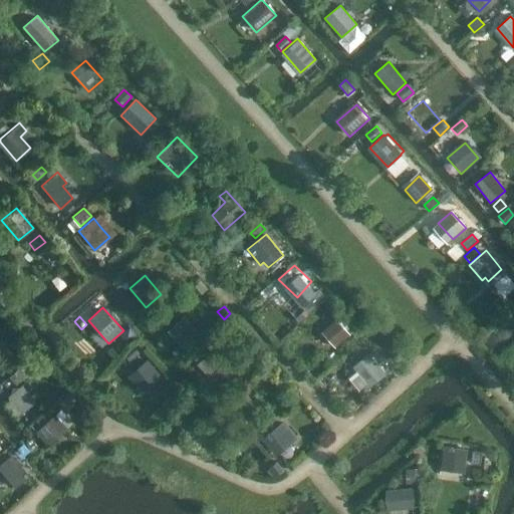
[(187,317),(171,331),(185,347),(202,332),(187,317)]
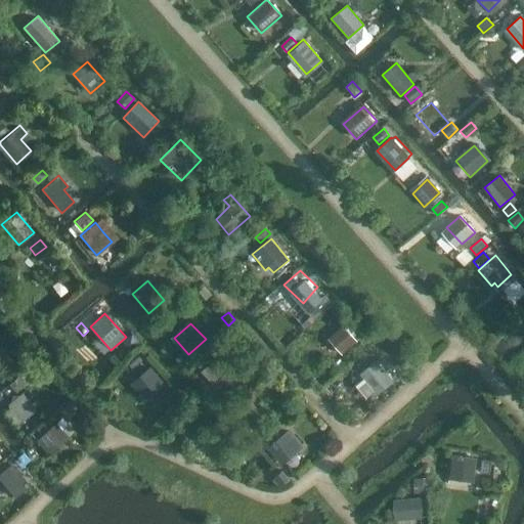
[(343,323),(325,339),(342,356),(358,341),(343,323)]
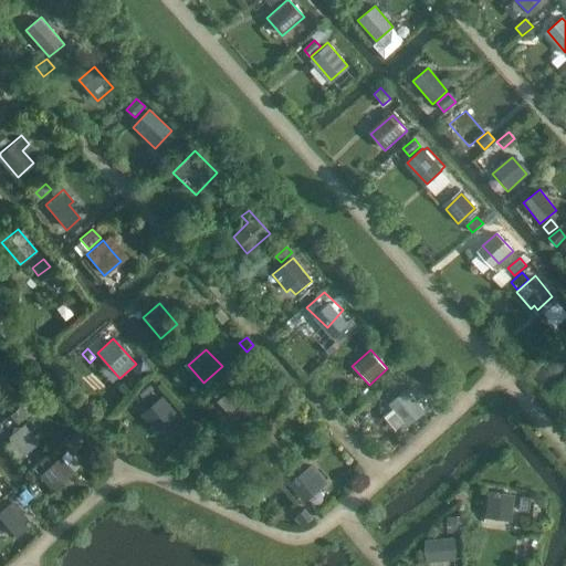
[(396,378),(387,385),(395,394),(402,387),(396,378)]
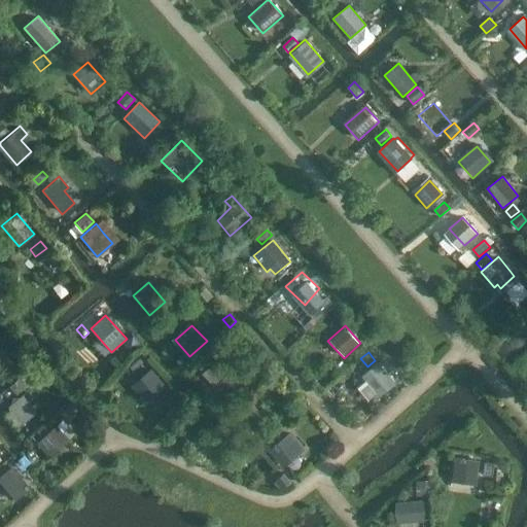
[(137,354),(127,363),(133,371),(143,361),(137,354)]
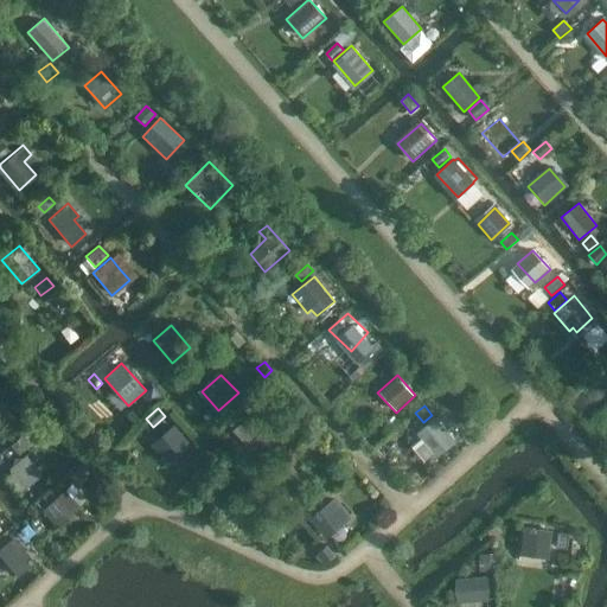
[(237,409),(225,420),(231,427),(243,417),(237,409)]
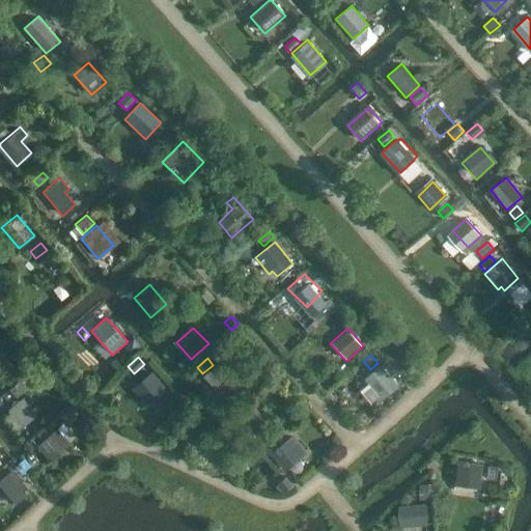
[(344,364),(338,369),(343,375),(350,370),(344,364)]
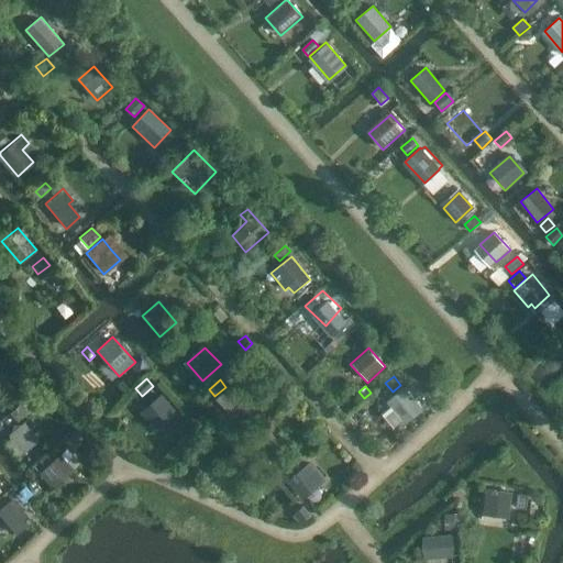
[(217,399),(234,420),(249,409),(243,401),(244,398),(241,393),(236,394),(231,387),(217,399)]
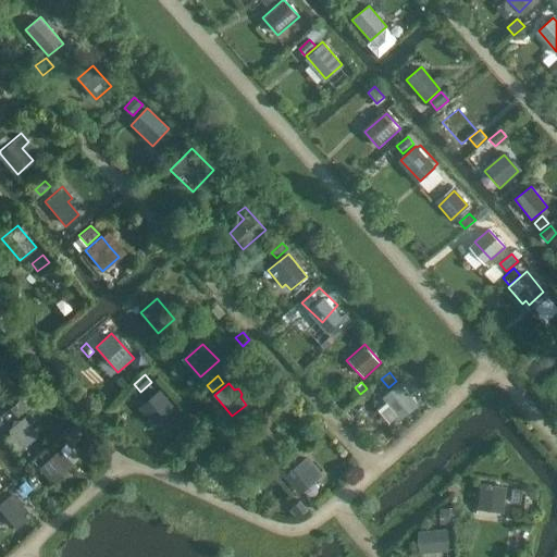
[(382,397),(400,420),(419,406),(400,383),(382,397)]
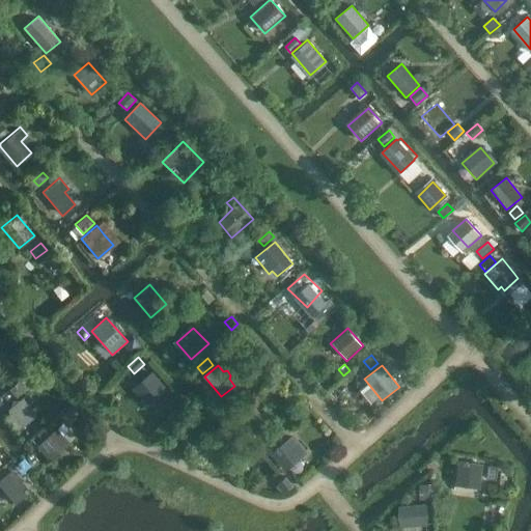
[(135,387),(154,408),(170,393),(151,371),(135,387)]
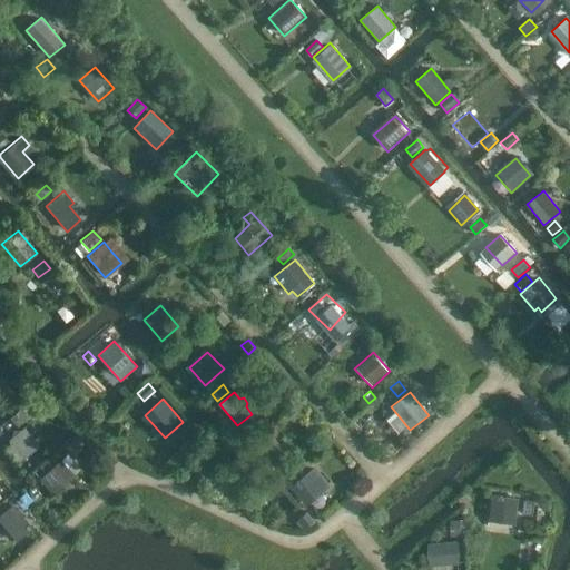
[(20,410),(9,419),(16,428),(27,418),(20,410)]
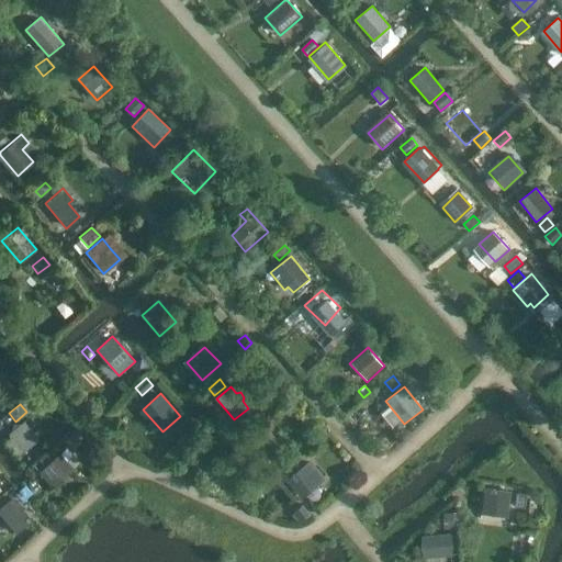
[(8,433),(23,451),(38,439),(23,420),(8,433)]
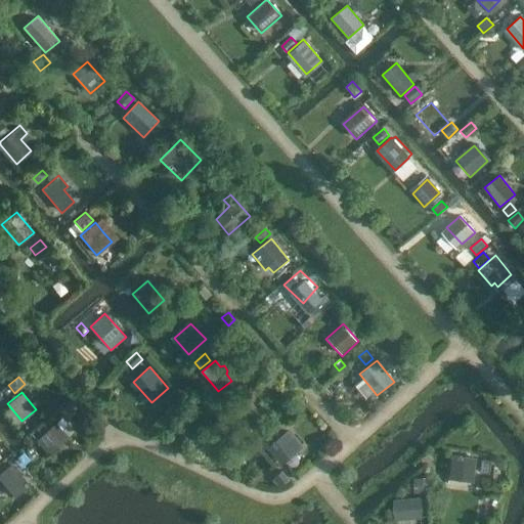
[(237,394),(228,402),(234,409),(243,401),(237,394)]
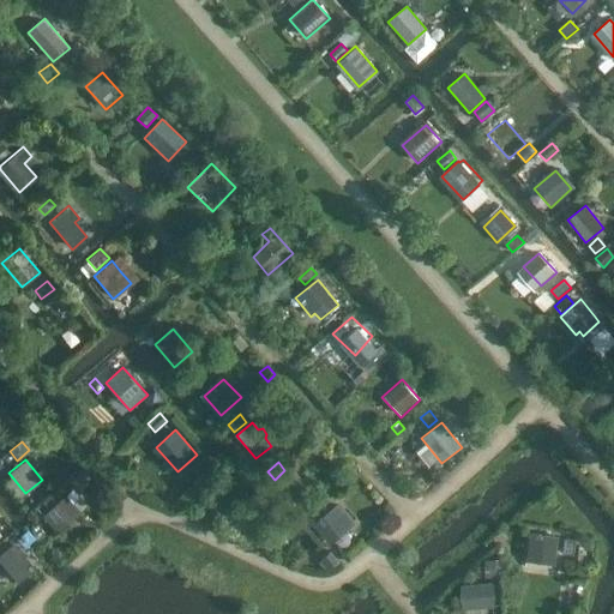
[(82,471),(70,481),(76,491),(89,481),(82,471)]
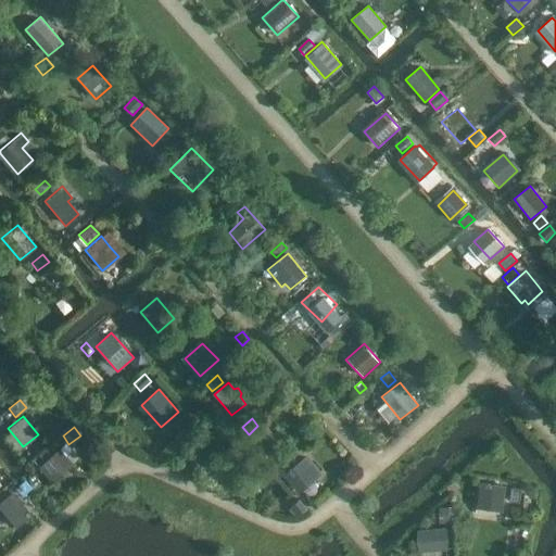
[(58,449),(38,466),(52,481),(72,464),(58,449)]
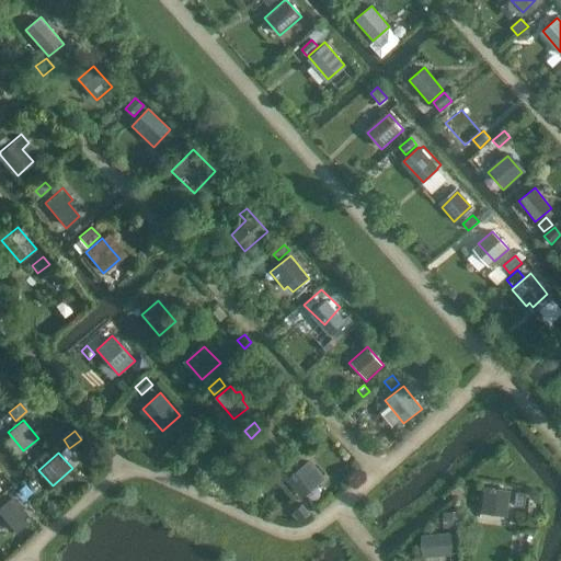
[(325,479),(310,459),(286,479),(301,497),(325,479)]
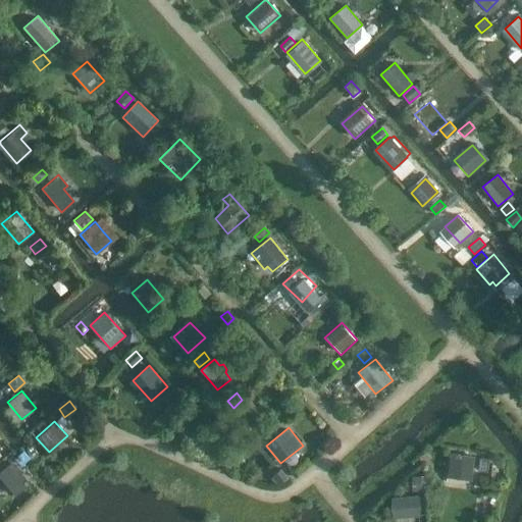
[(23,451),(14,459),(20,466),(30,458),(23,451)]
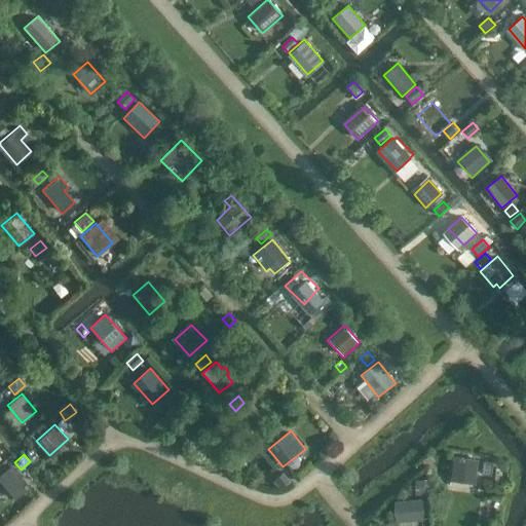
[(450,481),(477,484),(480,460),(454,456),(450,481)]
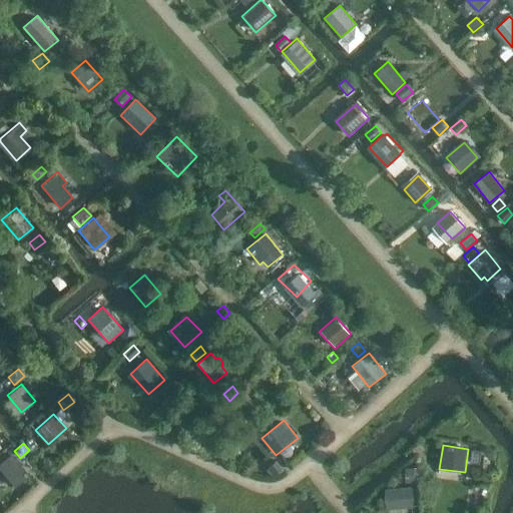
[(472,451),(470,463),(480,464),(481,452),(472,451)]
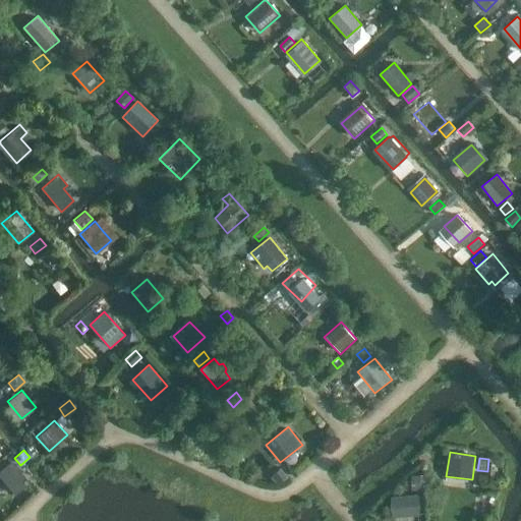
[(30,482),(10,461),(0,469),(0,478),(14,495),(30,482)]
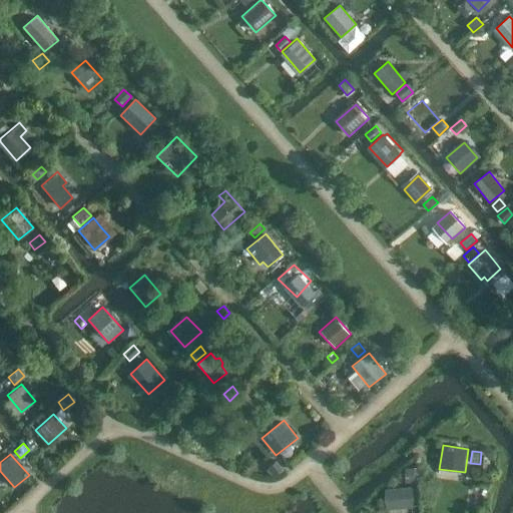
[(277,462),(269,468),(276,477),(284,471),(277,462)]
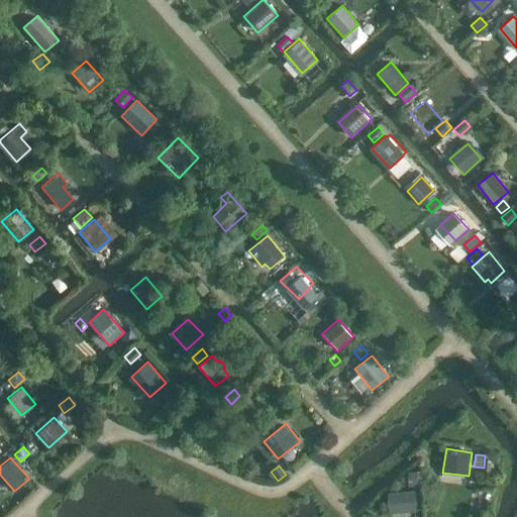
[(418,473),(408,473),(409,487),(418,487),(418,473)]
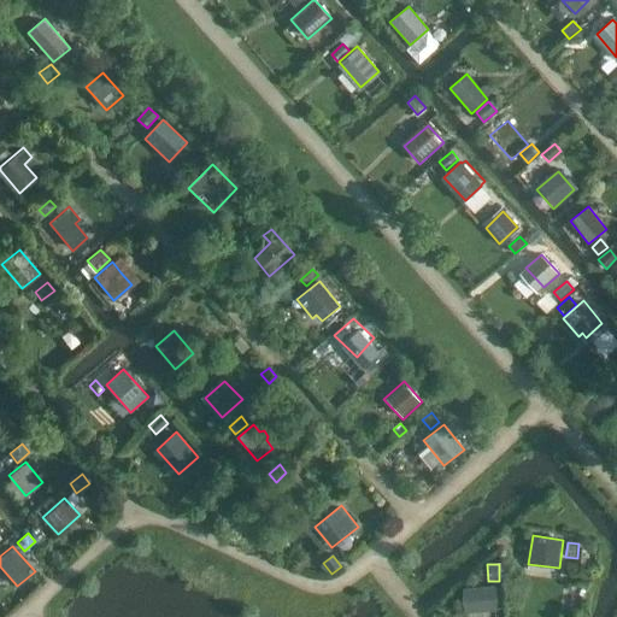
[(497,610),(494,586),(464,588),(465,612),(497,610)]
